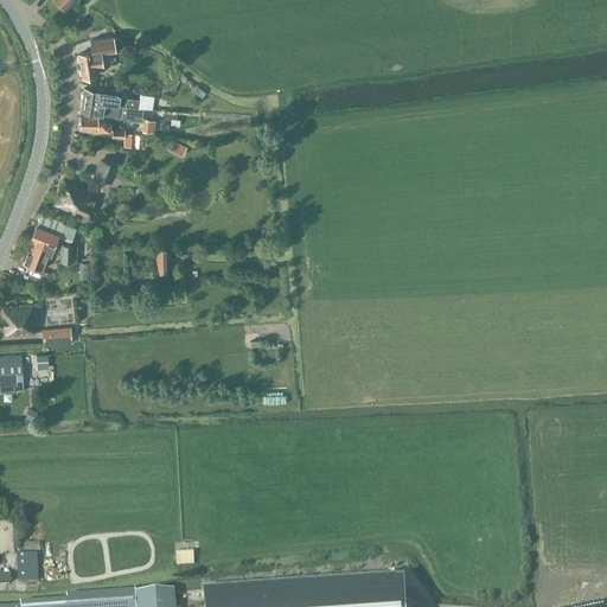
[(53,0),(64,10),(72,0),(53,0)]
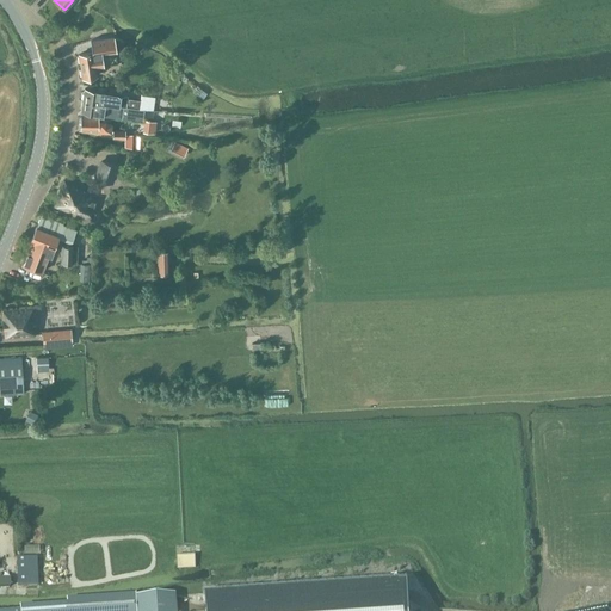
[(91,42),(93,53),(80,55),(84,79),(98,76),(96,68),(104,67),(103,54),(117,51),(115,38),(91,42)]
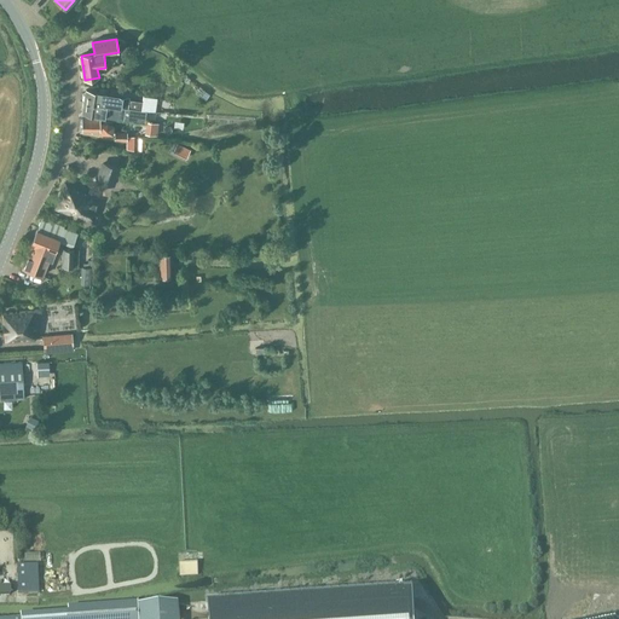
[(87,91),(85,103),(140,110),(142,102),(128,99),(129,97),(87,91)]
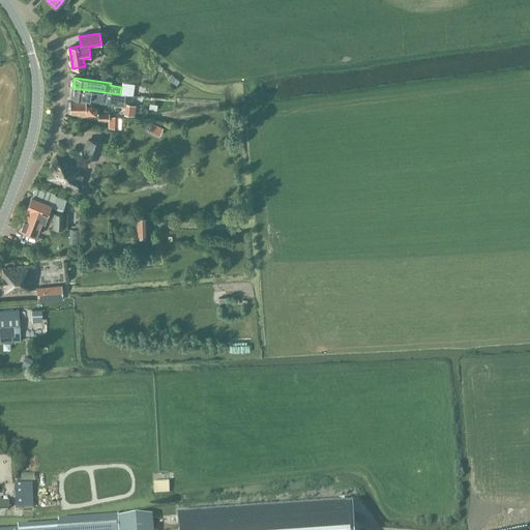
[(135,85),(122,83),(121,87),(120,94),(125,95),(133,96),(135,85)]
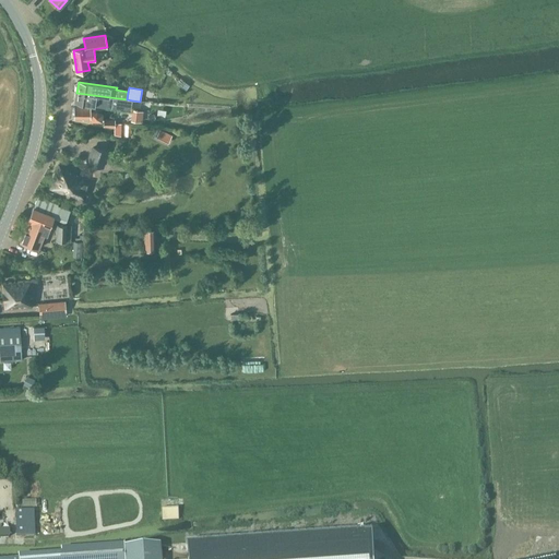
[(75,103),(95,106),(131,110),(132,100),(127,99),(76,93),(75,103)]
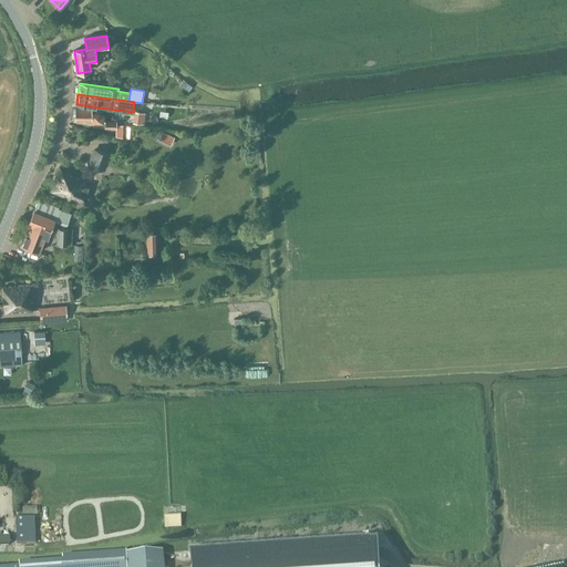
[(84,123),(84,120),(91,120),(91,121),(103,122),(104,114),(98,113),(92,112),(92,109),(75,107),(75,123),(84,123)]
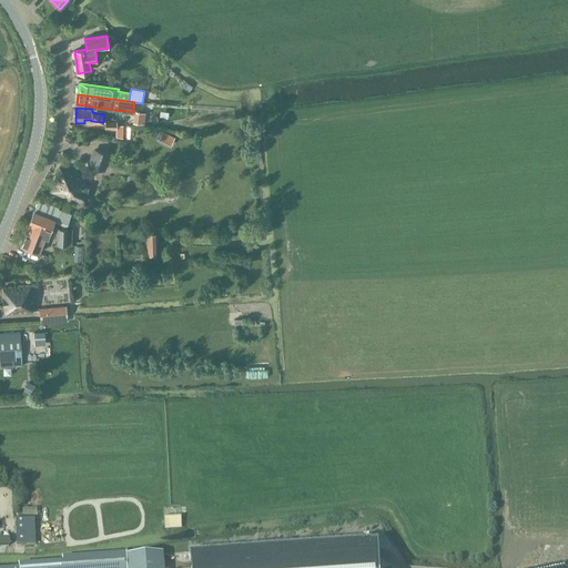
[(161,130),(156,139),(171,145),(175,137),(161,130)]
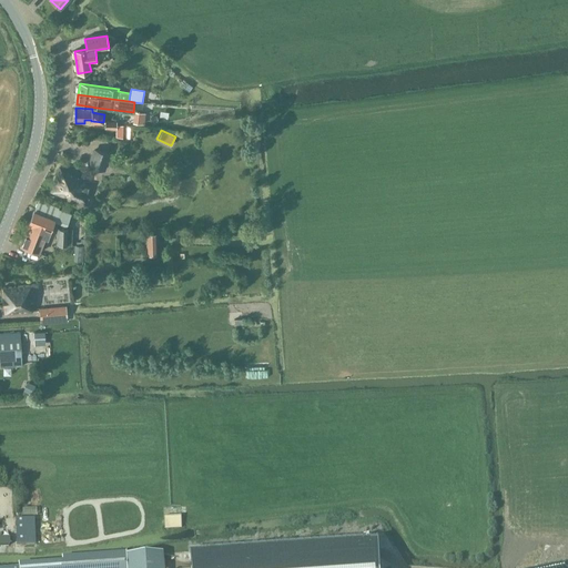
[(88,166),(105,172),(111,155),(93,149),(88,166)]
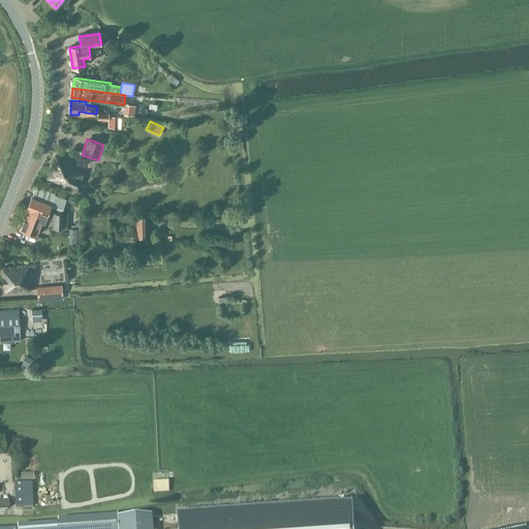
[(79,170),(82,164),(56,155),(48,179),(66,184),(65,187),(81,192),(86,174),(79,170)]
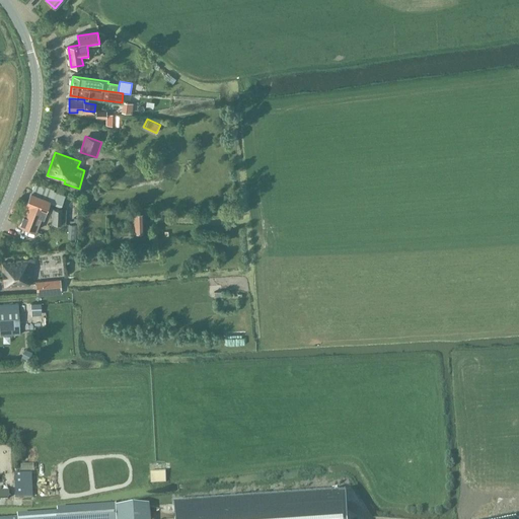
[(56,192),(54,192),(54,190),(34,182),(24,211),(18,225),(35,231),(41,217),(43,218),(49,203),(50,200),(62,205),(65,196),(56,192)]
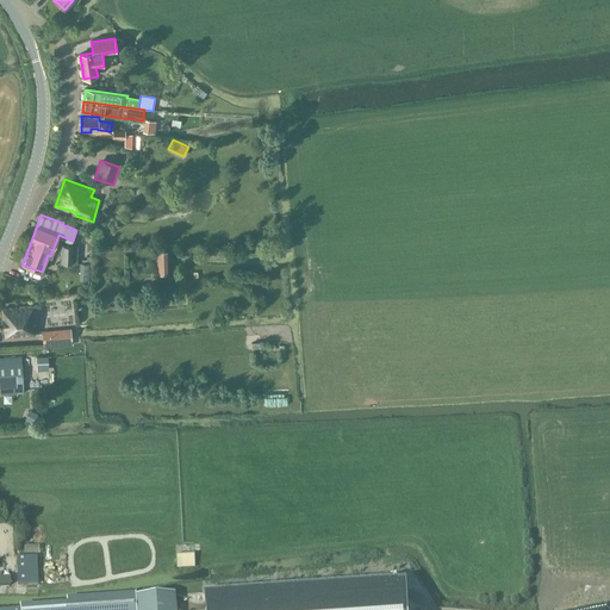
[(62,246),(62,262),(78,263),(79,246),(62,246)]
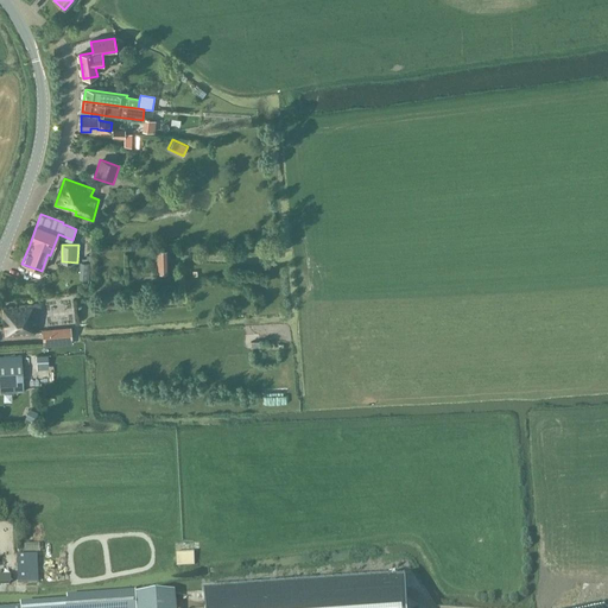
[(168,249),(157,249),(158,273),(169,272),(168,249)]
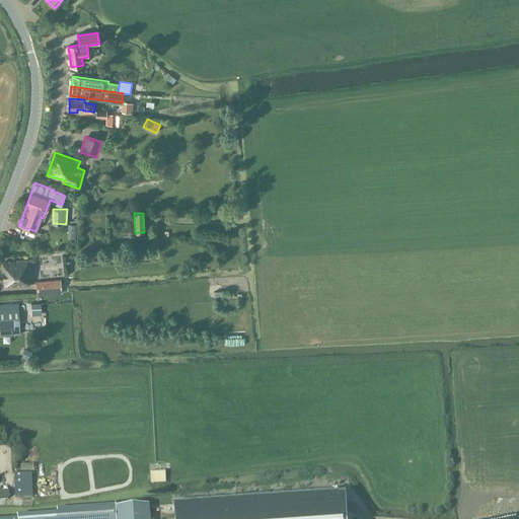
[(71,254),(62,254),(62,264),(71,264),(71,254)]
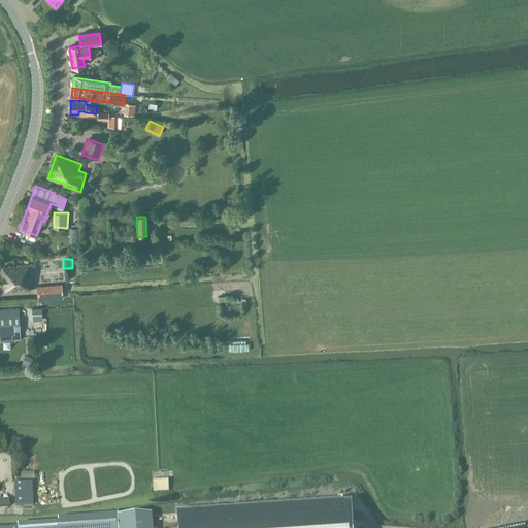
[(2,268),(3,281),(4,293),(30,291),(29,283),(31,283),(30,272),(36,271),(35,265),(28,265),(28,266),(2,268)]
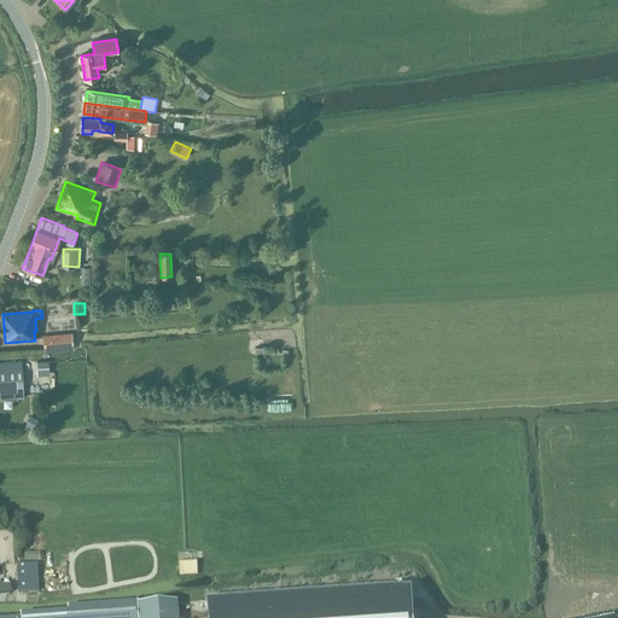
[(73,345),(71,333),(44,336),(45,348),(50,347),(71,345),(73,345)]
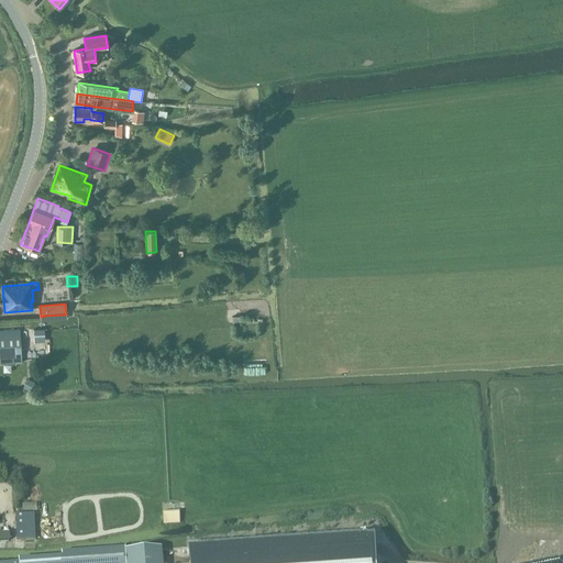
[(45,329),(34,330),(35,340),(45,340),(45,329)]
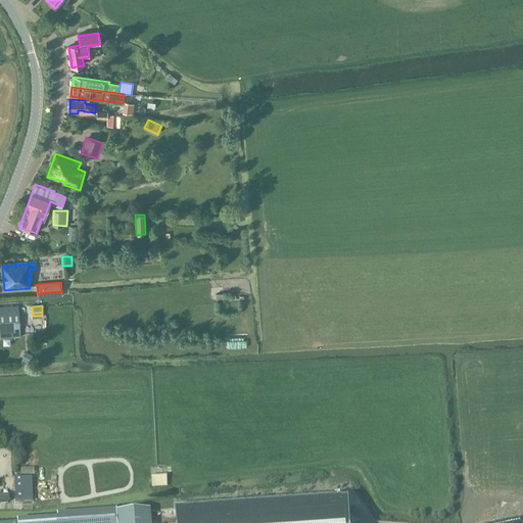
[(0,331),(19,331),(18,308),(0,308),(0,331)]
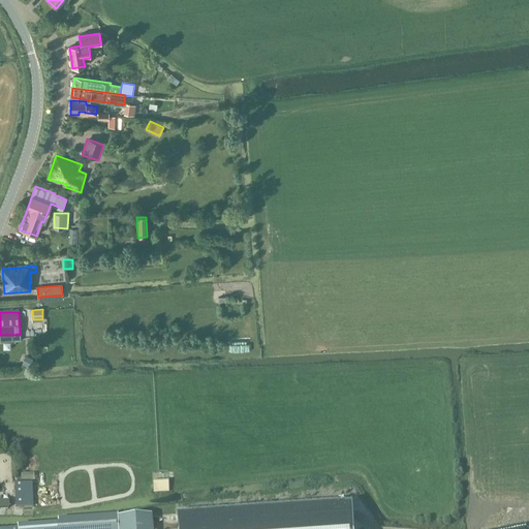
[(168,493),(168,480),(153,481),(153,493),(168,493)]
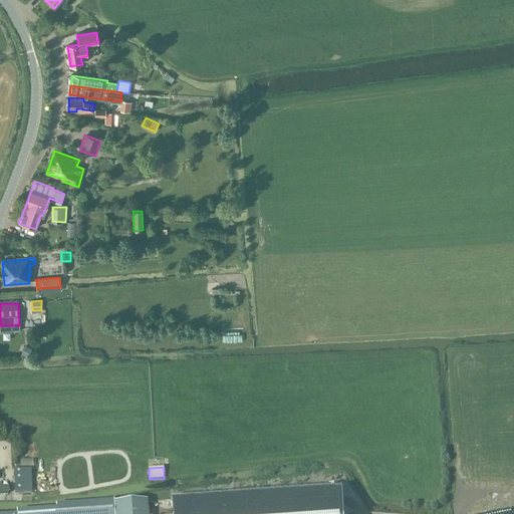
[(22,470),(14,471),(15,494),(24,494),(32,493),(31,470),(22,470)]
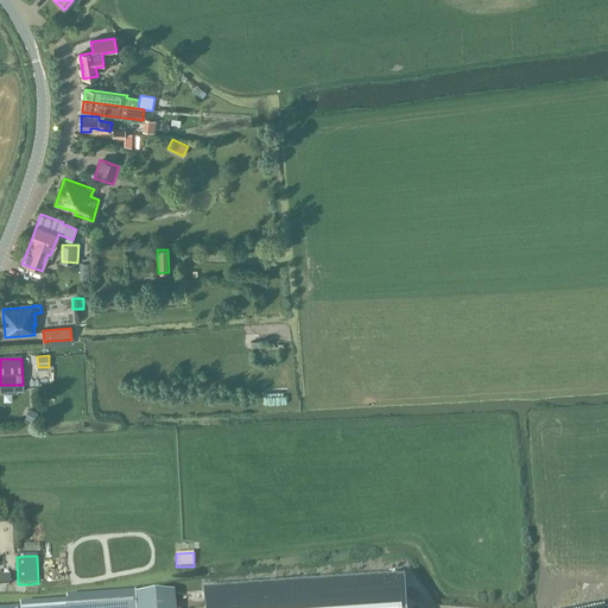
[(64,572),(63,562),(55,562),(56,574),(64,572)]
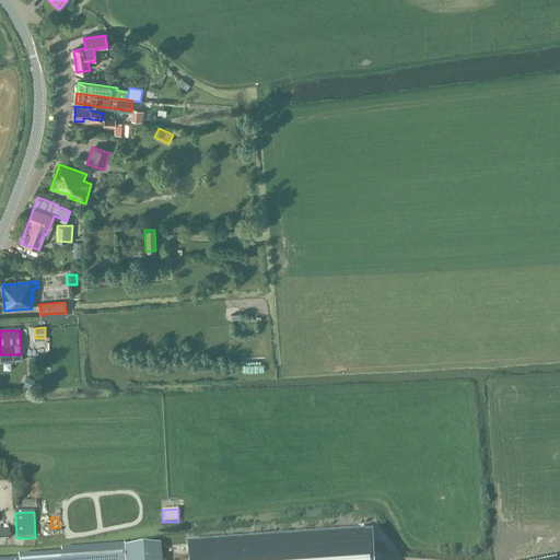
[(374,559),(373,533),(187,546),(188,559),(374,559)]
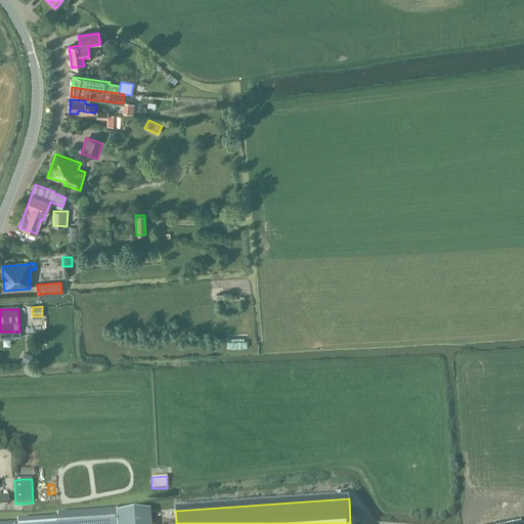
[(17,521),(16,523),(117,523),(117,514),(116,511),(67,514),(57,515),(57,519),(17,521)]
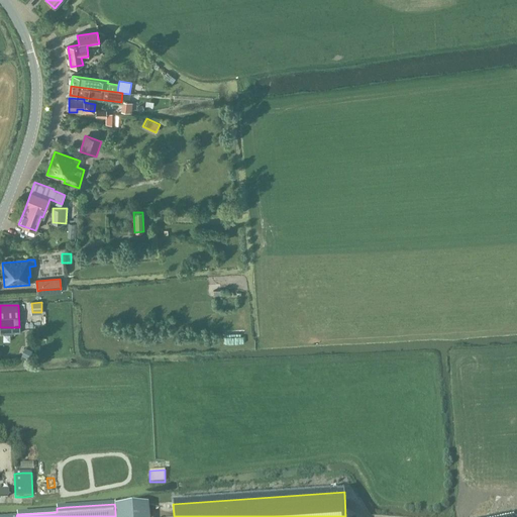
[(115,516),(148,516),(148,505),(115,507),(115,516)]
